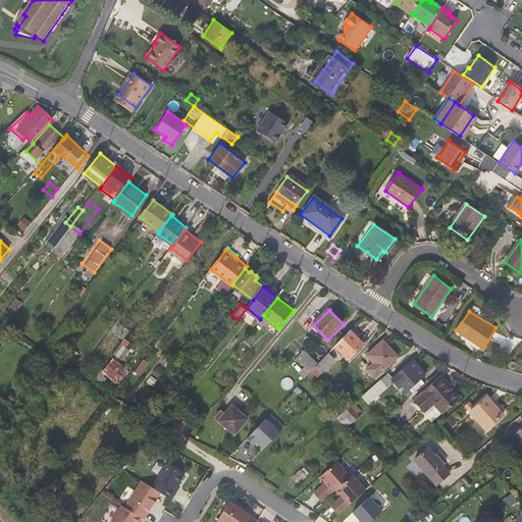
[(133,329),(124,323),(120,329),(127,335),(133,329)]
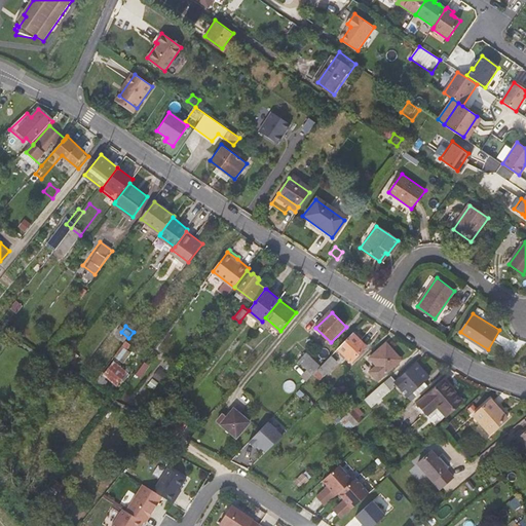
[(355,335),(341,351),(352,362),(367,346),(355,335)]
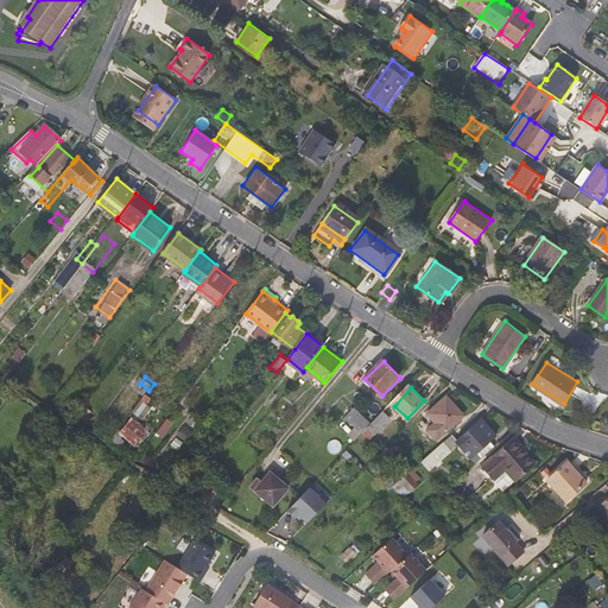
[(444,396),(426,415),(443,434),(463,415),(444,396)]
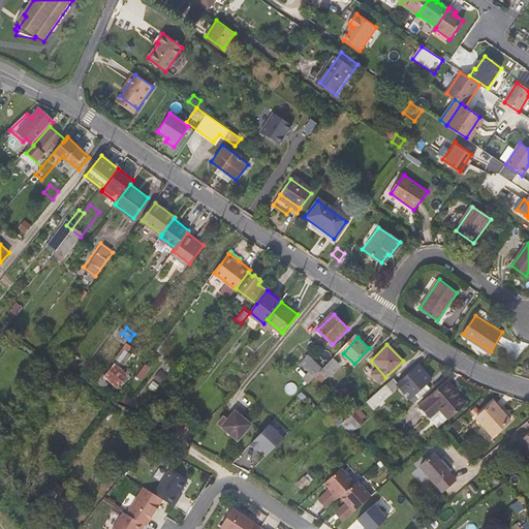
[(306,377),(310,381),(318,373),(324,368),(309,353),(302,362),(312,371),(306,377)]
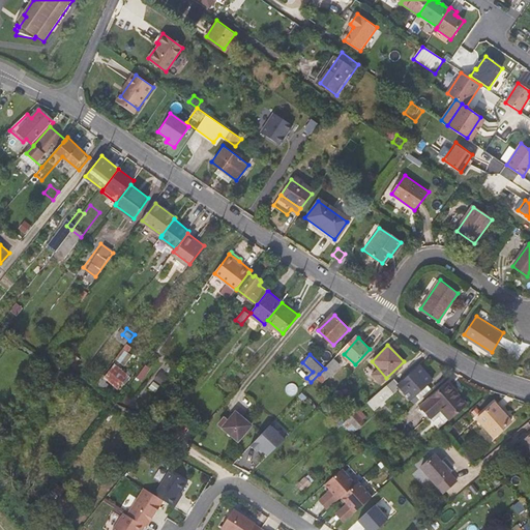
[(340,369),(331,361),(325,369),(319,374),(327,381),(340,369)]
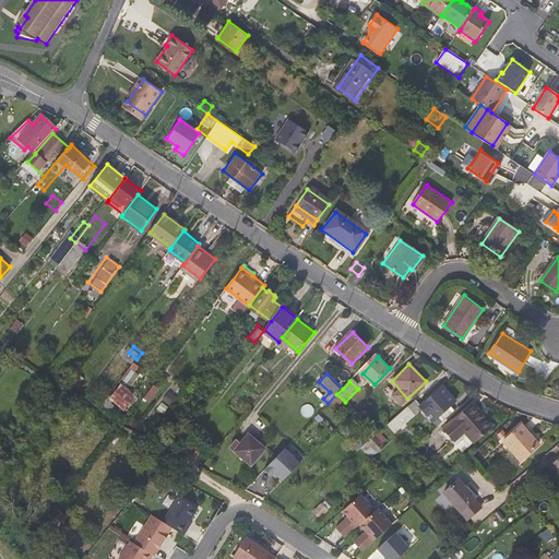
[(138,395),(121,383),(106,405),(113,411),(117,405),(115,404),(117,402),(126,409),(130,403),(132,404),(138,395)]
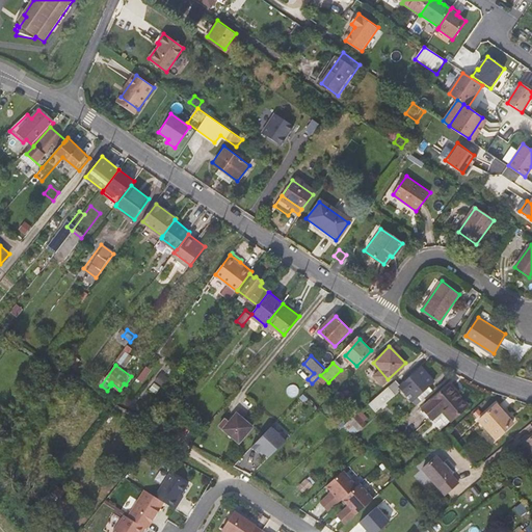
[(401,387),(396,380),(370,403),(375,409),(376,411),(384,404),(382,403),(399,389),(410,402),(411,402),(416,406),(433,392),(429,388),(434,382),(422,368),(401,387)]
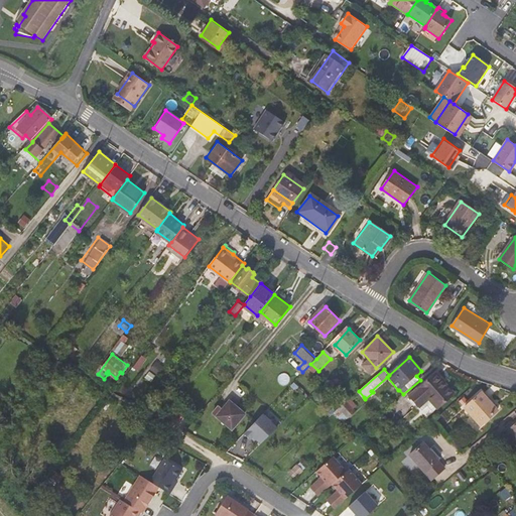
[(434,375),(409,398),(427,418),(437,409),(453,396),(434,375)]
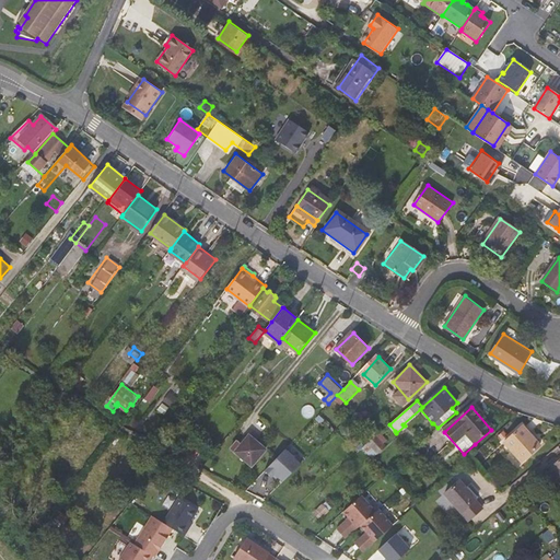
[(541,446),(524,427),(506,442),(523,463),(541,446)]
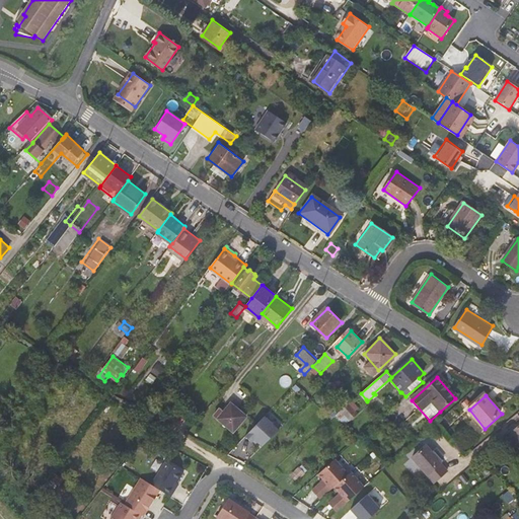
[(360,408),(353,400),(343,410),(338,414),(347,424),(351,420),(359,413),(357,411),(360,408)]
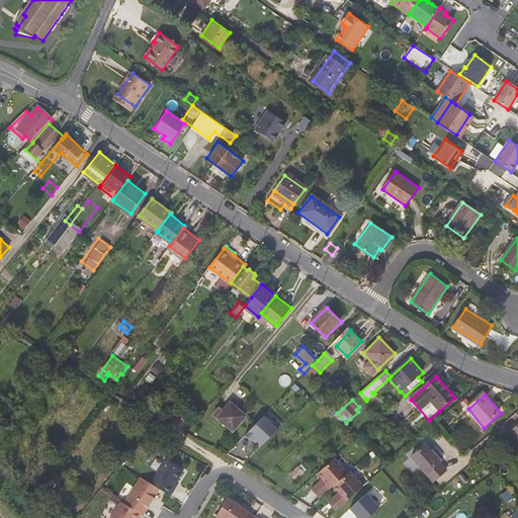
[(230,403),(224,410),(221,408),(213,414),(233,431),(246,416),(230,403)]
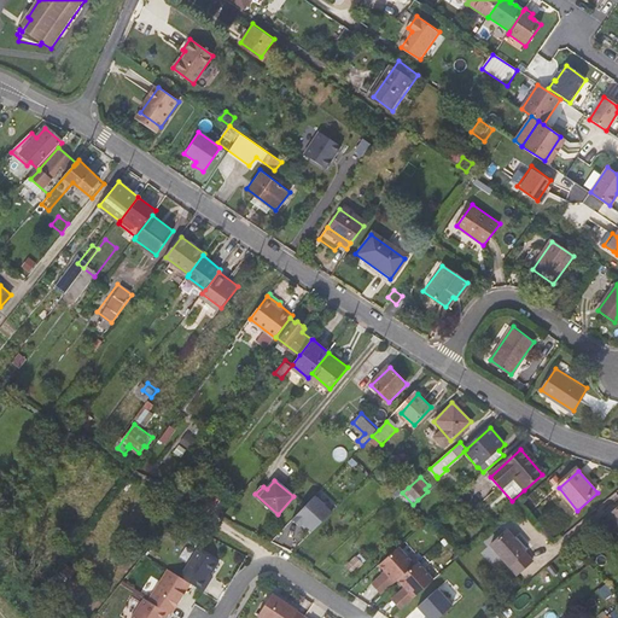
[(318,494),(295,517),(302,523),(305,519),(315,529),(333,509),(318,494)]
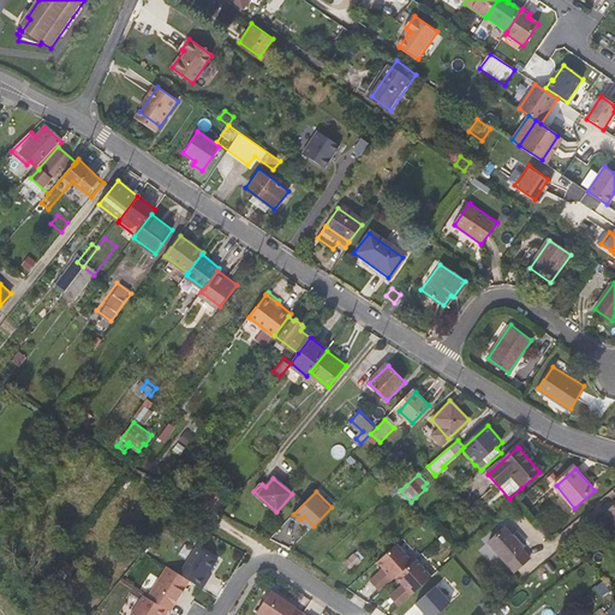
[(614,524),(614,507),(604,517),(613,527),(614,524)]
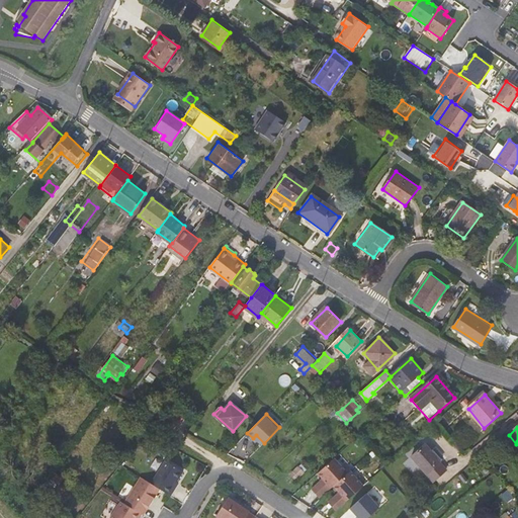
[(413,457),(428,475),(434,483),(448,471),(441,463),(427,446),(413,457)]
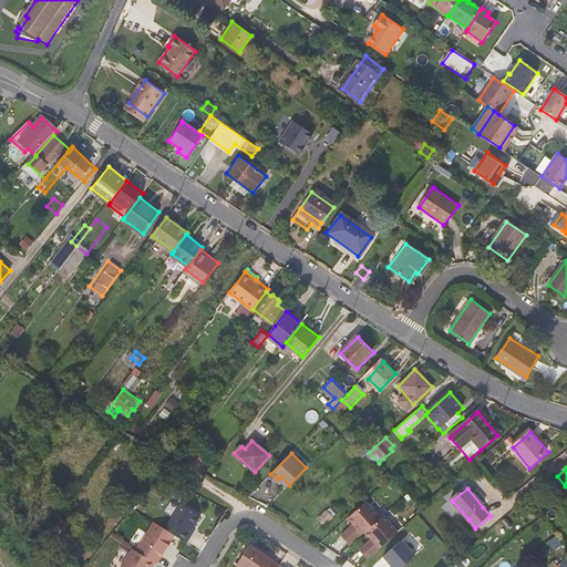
[(183,501),(167,526),(176,532),(188,539),(193,531),(192,529),(202,513),(183,501)]
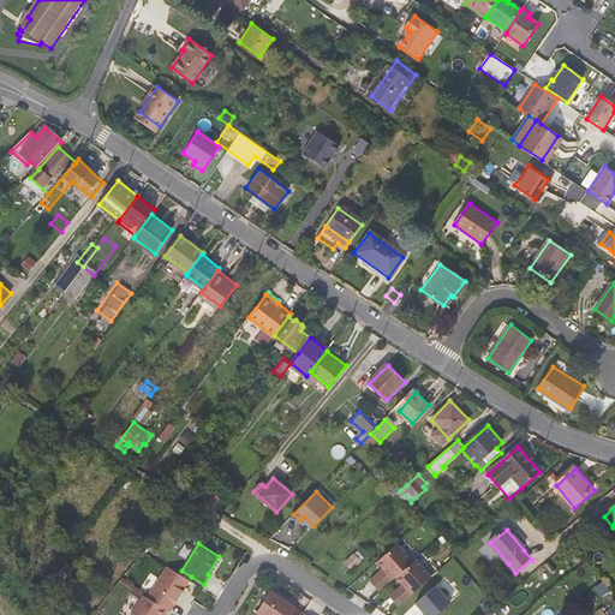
[(395,547),(375,565),(388,579),(407,562),(395,547)]
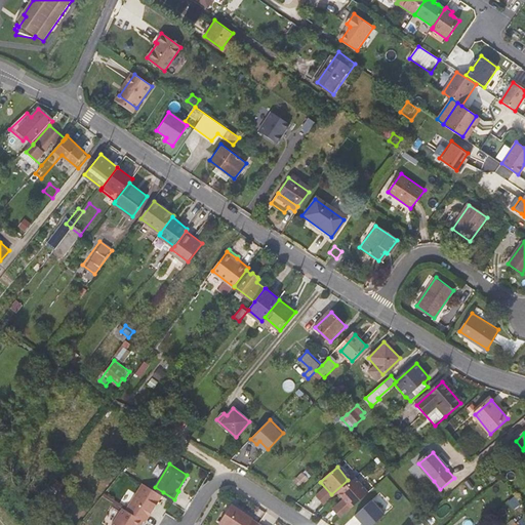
[(300,476),(294,481),(299,487),(307,483),(300,476)]
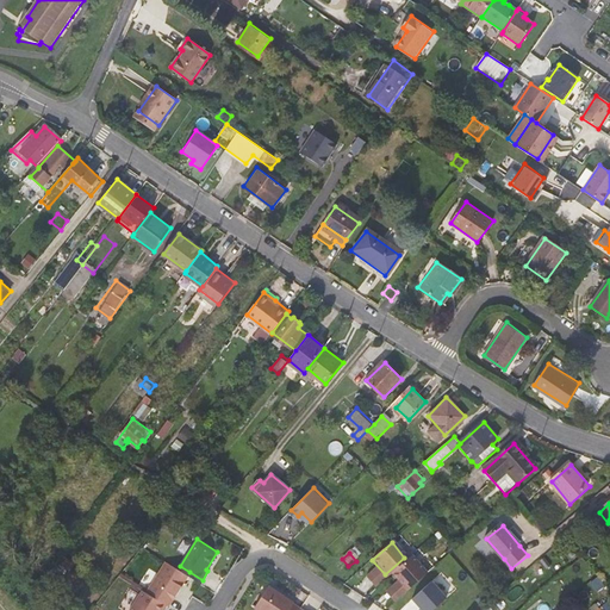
[(408,560),(404,558),(385,574),(387,577),(388,576),(408,560)]
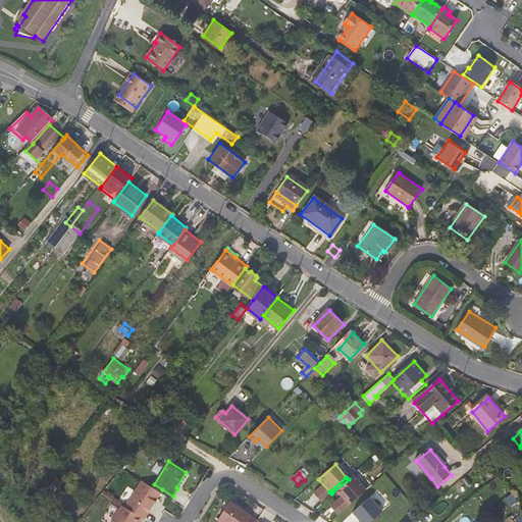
[(145,515),(146,516),(162,489),(154,484),(143,478),(126,505),(145,515)]
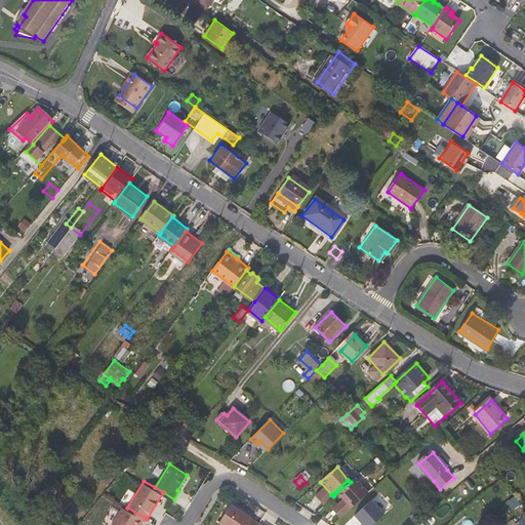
[(352,481),(334,495),(346,509),(363,493),(352,481)]
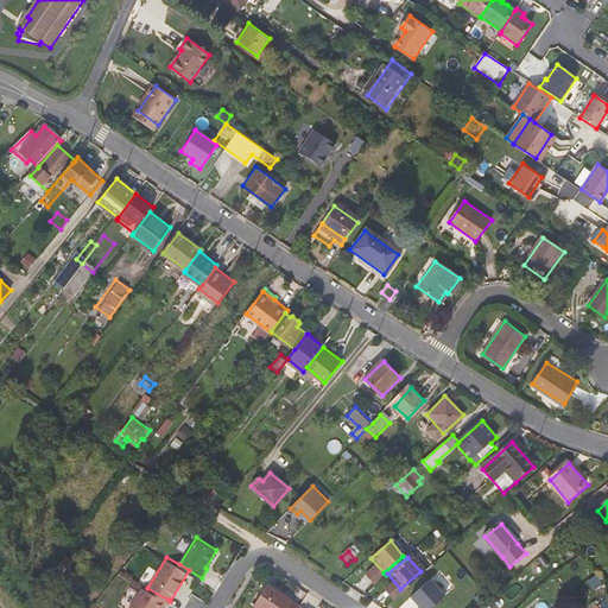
[(423,575),(420,571),(400,589),(403,591),(423,575)]
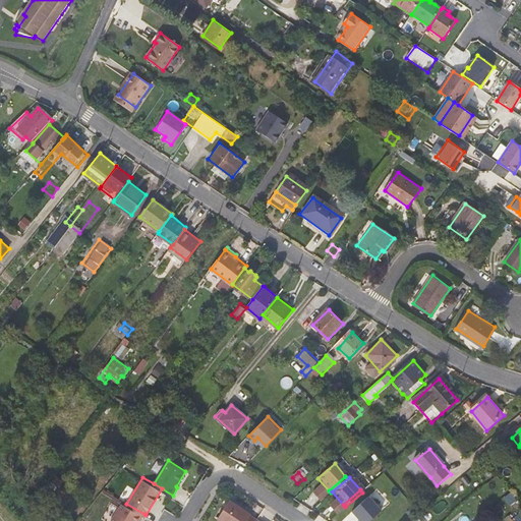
[(243,520),(250,511),(250,510),(243,505),(242,507),(234,502),(235,500),(230,496),(218,515),(227,520),(243,520)]
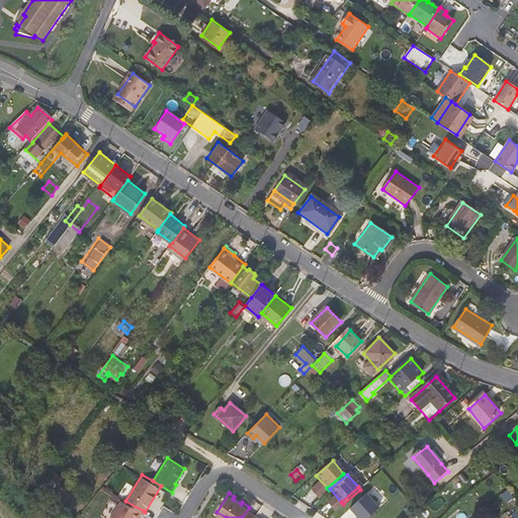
[(137,517),(139,517),(144,511),(125,501),(122,499),(110,517),(137,517)]
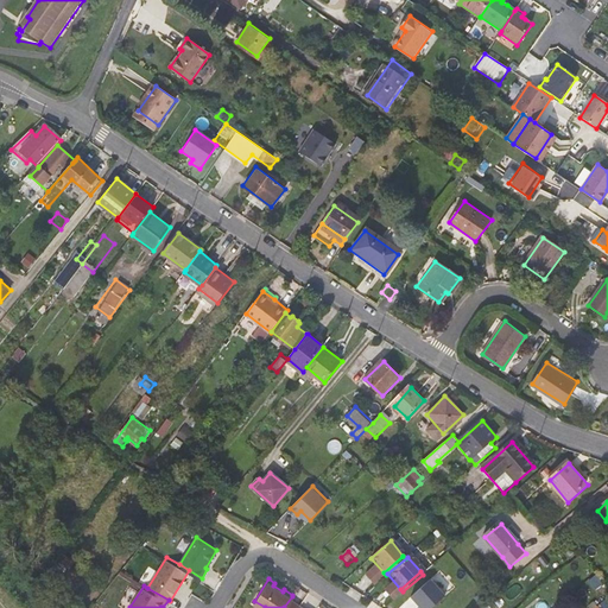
[(297,607),(302,602),(292,596),(284,607),(297,607)]
